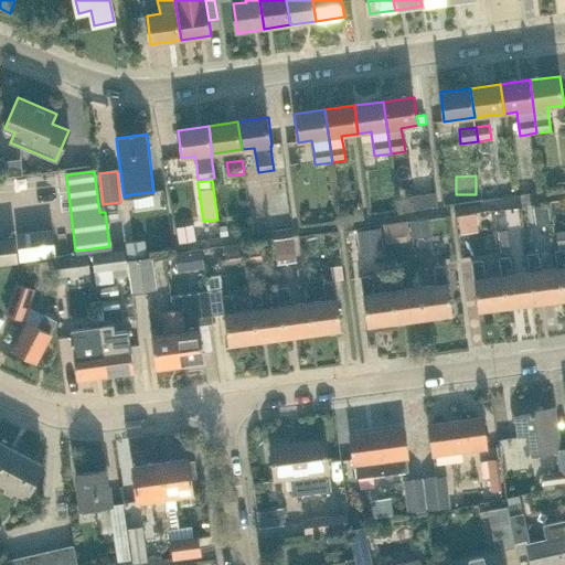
[(422,209),(437,206),(436,192),(420,194),(422,209)]
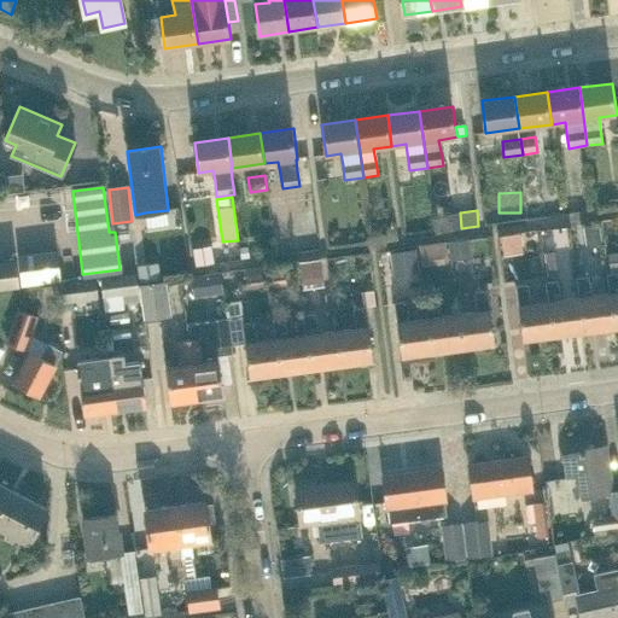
[(584,227),(587,248),(604,245),(600,225),(584,227)]
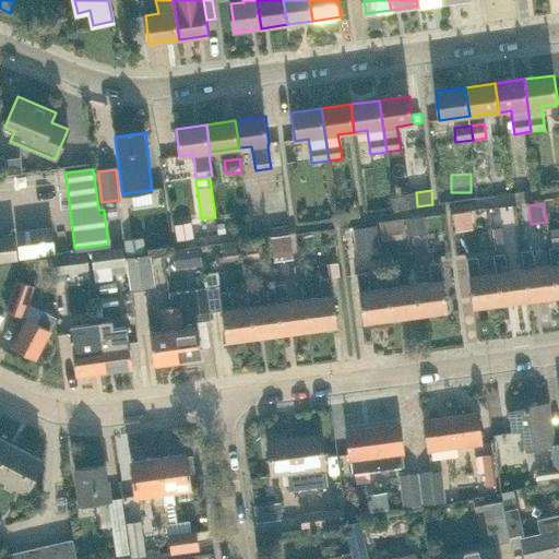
[(453,213),(455,226),(471,224),(468,211),(453,213)]
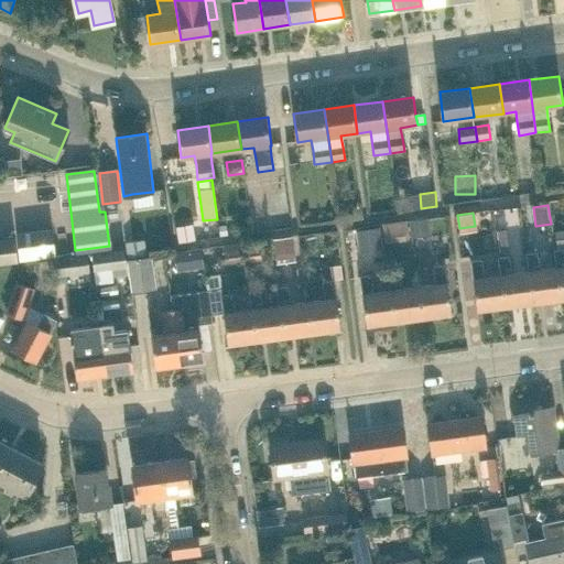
[(426,219),(409,221),(411,236),(429,234),(426,219)]
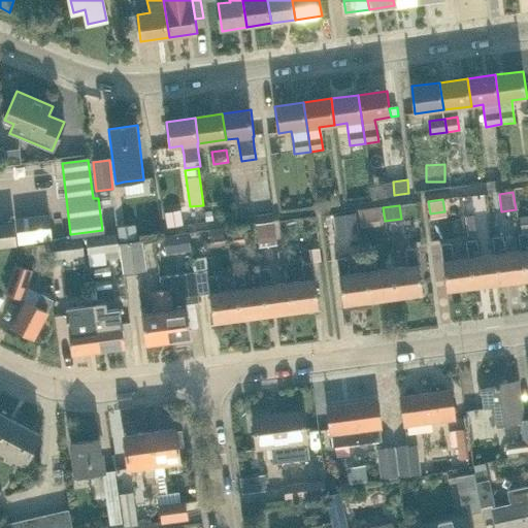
[(378,207),(358,209),(358,210),(359,223),(369,222),(380,221),(378,207)]
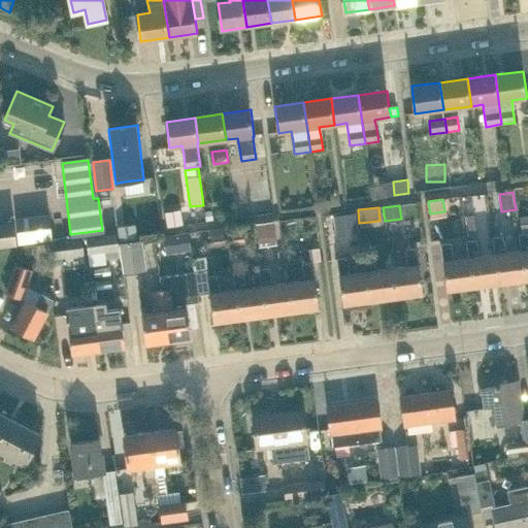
[(405,227),(419,224),(417,208),(403,211),(405,227)]
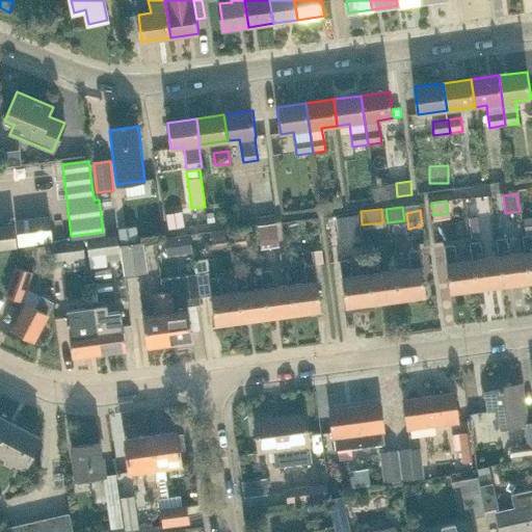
[(180,213),(167,216),(169,229),(182,227),(180,213)]
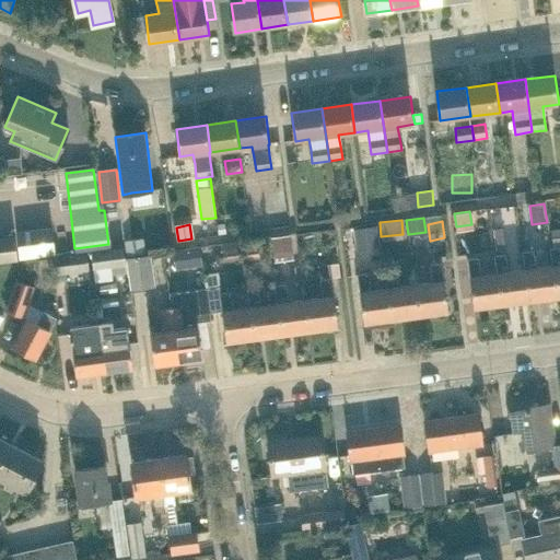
[(375,225),(352,229),(356,249),(378,246),(375,225)]
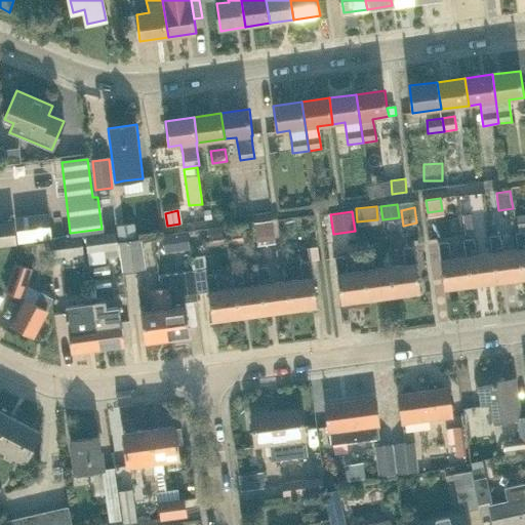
[(473,237),(472,225),(471,214),(463,215),(466,238),(473,237)]
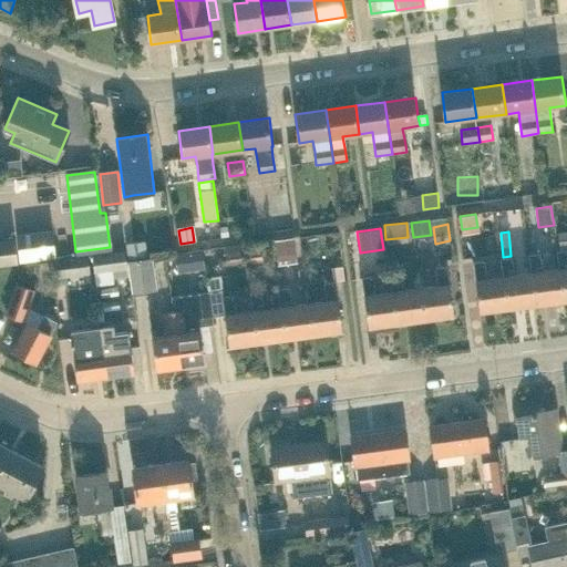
[(566,232),(557,233),(559,249),(566,247),(566,232)]
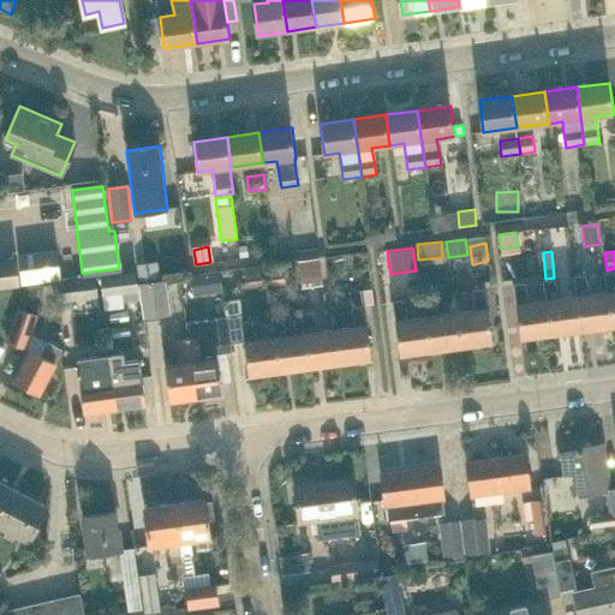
[(55,252),(17,257),(21,286),(31,284),(59,281),(55,252)]
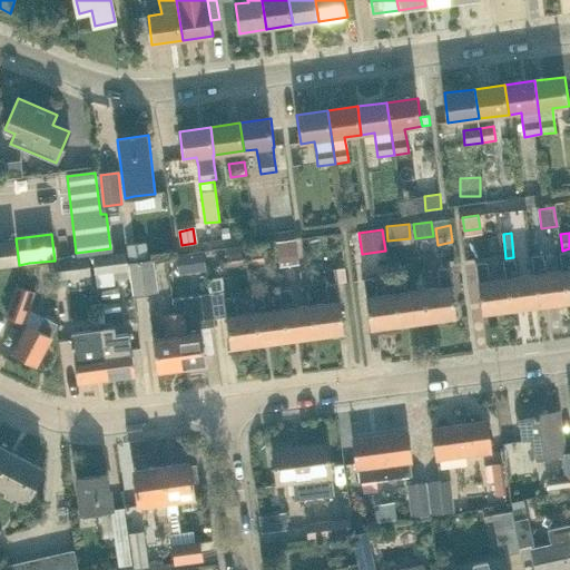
[(15,241),(0,241),(0,268),(17,266),(15,241)]
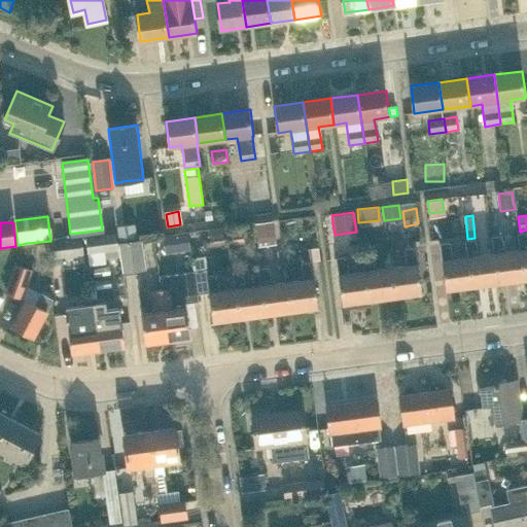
[(274,222),(253,224),(254,235),(255,240),(276,237),(274,222)]
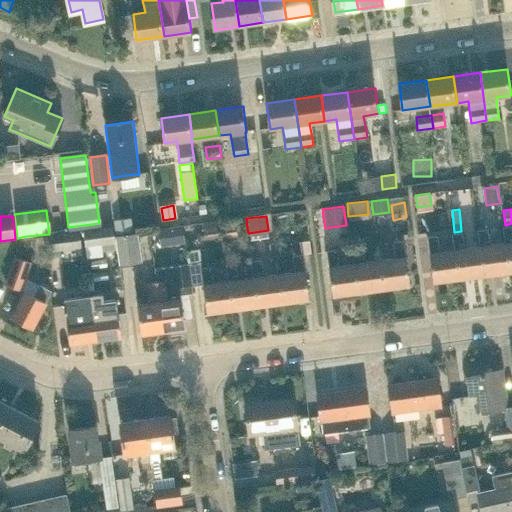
[(130,220),(114,222),(116,234),(132,232),(130,220)]
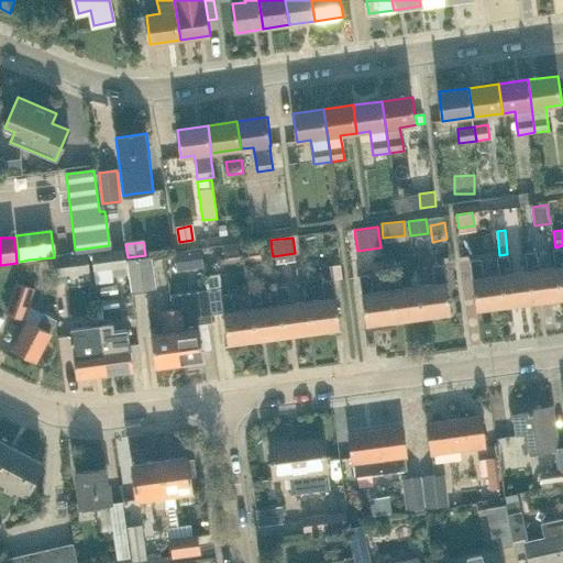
[(127,274),(125,267),(123,247),(91,253),(94,272),(111,269),(112,276),(127,274)]
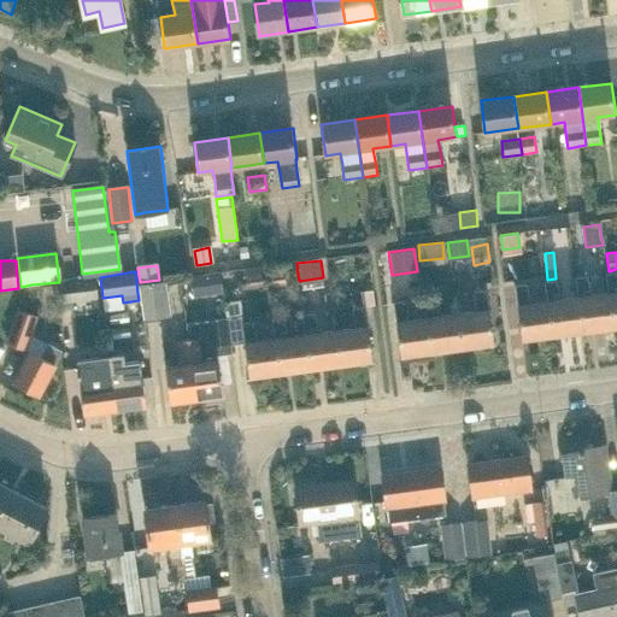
[(616,293),(615,293),(613,287),(616,286),(616,272),(606,274),(609,294),(613,329),(616,328),(616,293)]
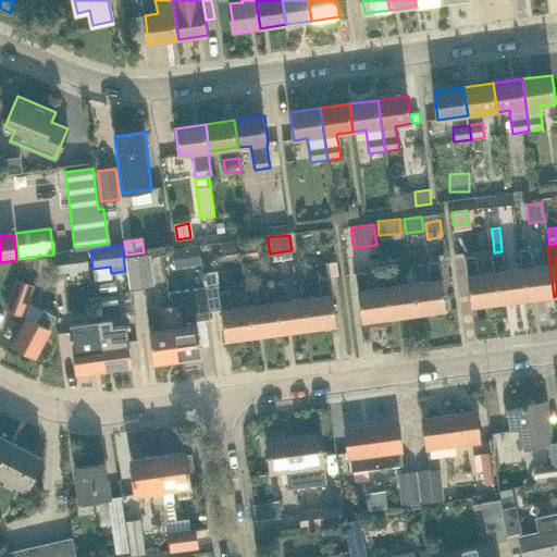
[(198,248),(185,249),(187,263),(199,262),(198,248)]
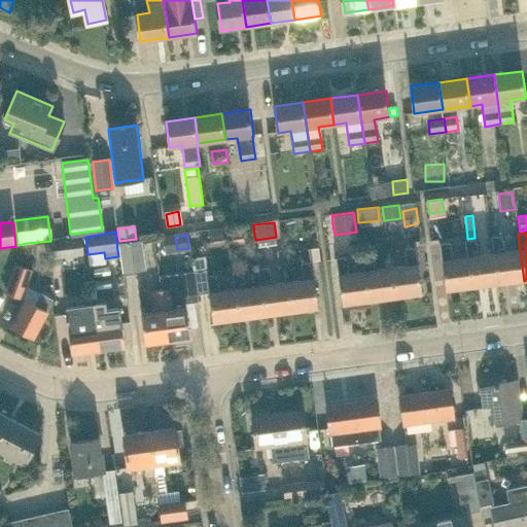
[(520,251),(499,254),(498,249),(502,247),(501,236),(491,237),(494,255),(498,285),(524,281),(520,251)]
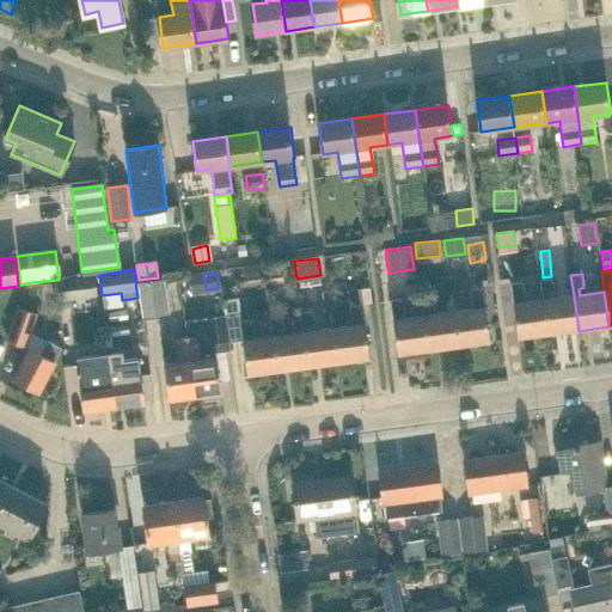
[(574,297),(550,300),(549,293),(554,292),(551,277),(540,280),(544,300),(549,335),(579,331),(574,297)]
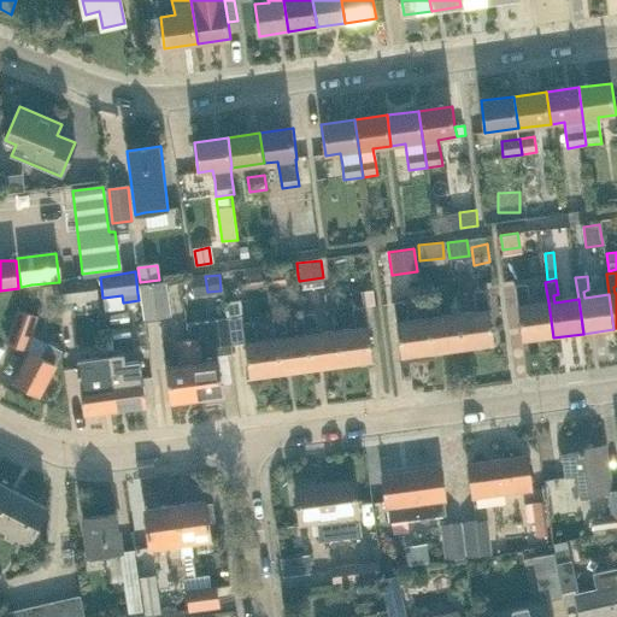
[(72,303),(98,300),(95,281),(59,285),(63,312),(74,311),(72,303)]
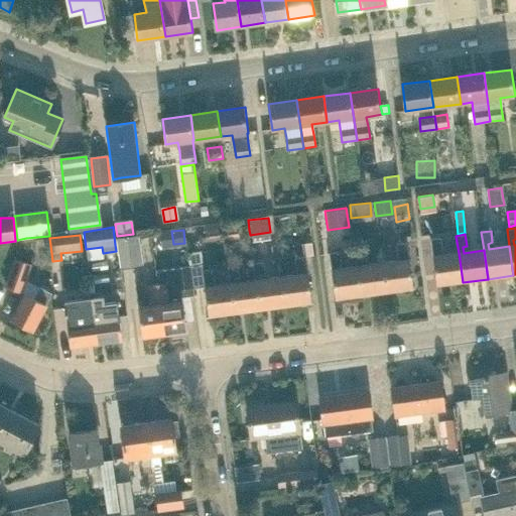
[(142,265),(140,250),(138,235),(116,238),(120,268),(142,265)]
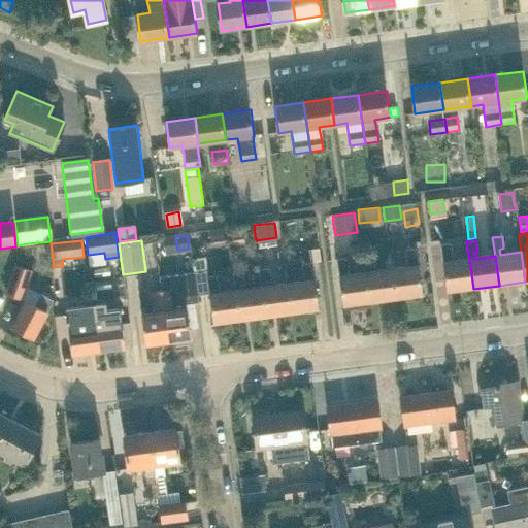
[(469,259),(453,261),(450,243),(440,244),(443,263),(441,263),(447,293),(473,289),(469,259)]
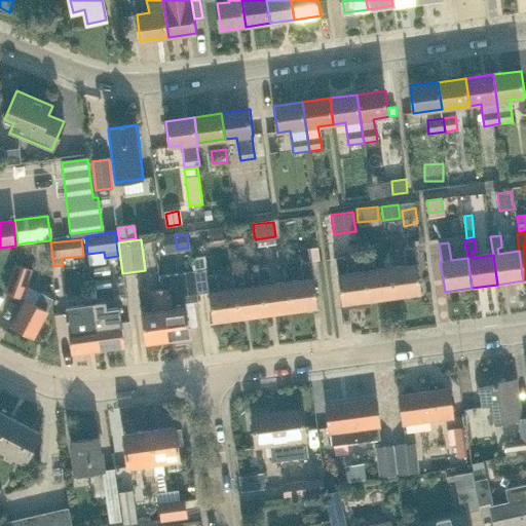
[(417,265),(416,265),(414,247),(404,249),(407,266),(390,268),(395,299),(421,295),(417,265)]
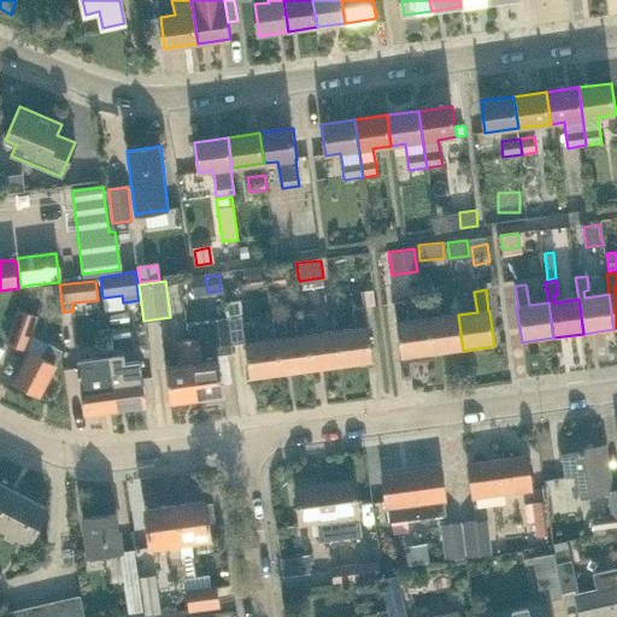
[(360,292),(363,306),(376,304),(374,291),(360,292)]
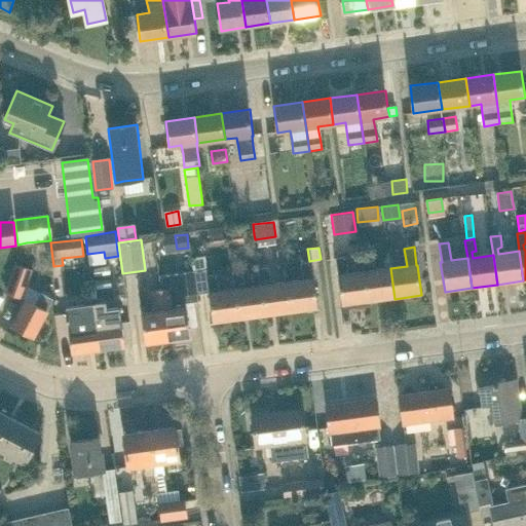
[(390,268),(373,270),(373,268),(369,269),(368,265),(373,264),(371,253),(362,254),(364,272),(368,302),(395,299),(390,268)]
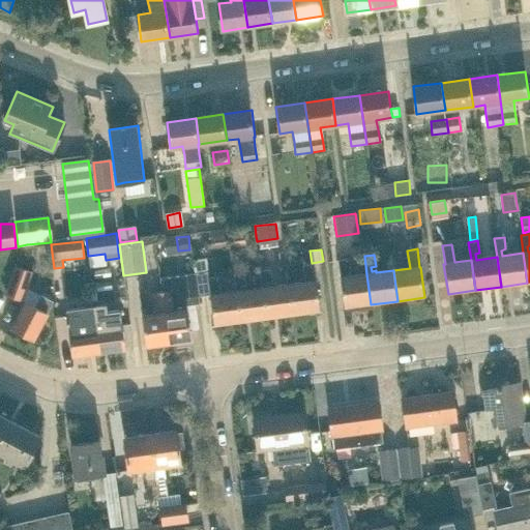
[(208,277),(207,271),(208,271),(206,258),(194,260),(195,273),(198,296),(210,295),(214,325),(241,321),(237,291),(236,292),(221,294),(217,276),(208,277)]
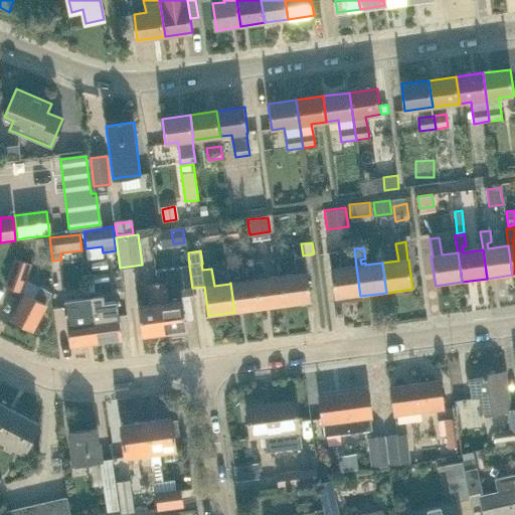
[(356,267),(340,269),(338,251),(328,252),(331,270),(330,270),(334,299),(360,296),(356,267)]
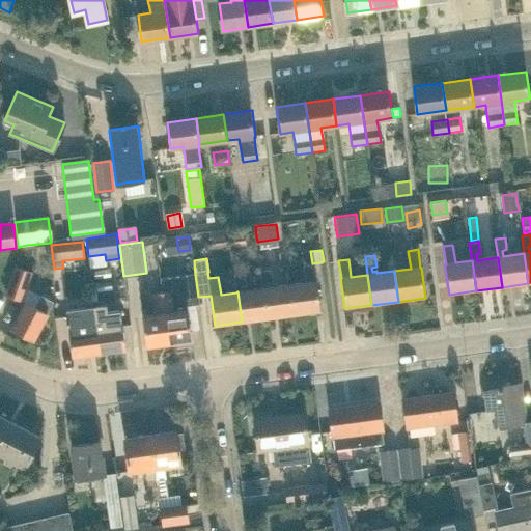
[(320,311),(316,281),(313,263),(303,264),(306,283),(289,285),(294,315),(320,311)]
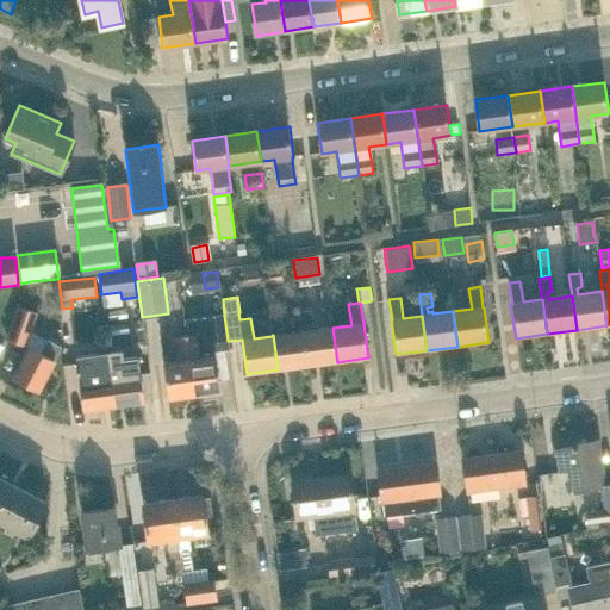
[(32,332),(38,316),(17,309),(6,341),(26,348),(27,346),(32,332)]
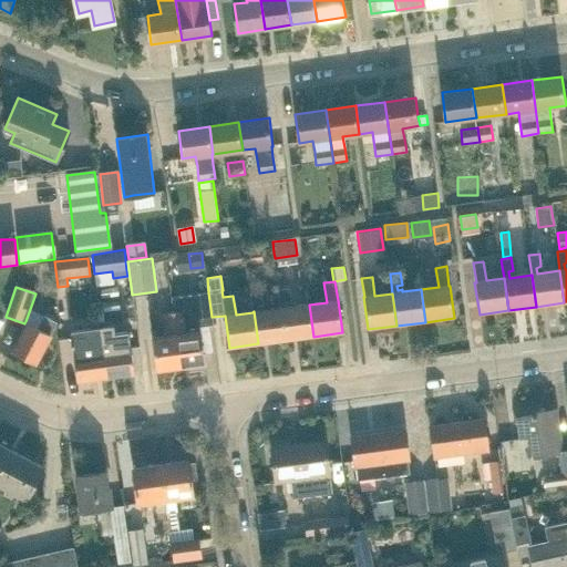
[(309,305),(287,307),(286,301),(290,300),(288,287),(278,289),(281,308),(286,340),(313,337),(309,305)]
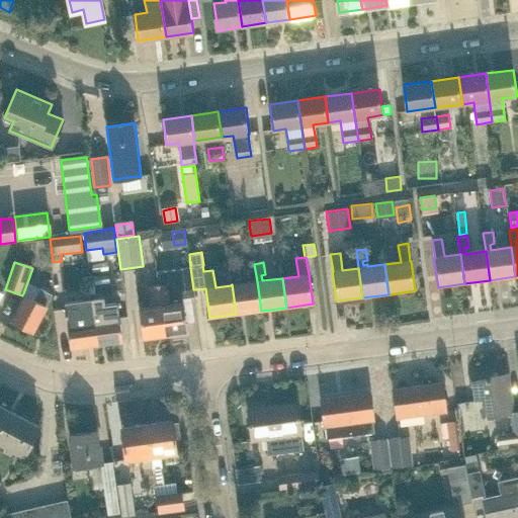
[(257,281),(237,284),(236,279),(241,278),(239,266),(229,267),(231,285),(232,284),(236,314),(261,311),(257,281)]
